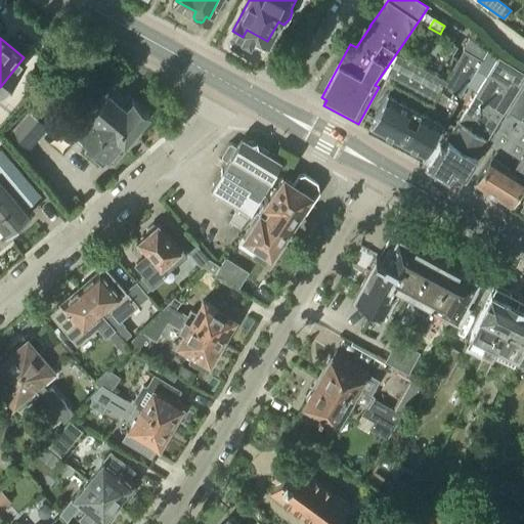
[(497,57),(486,50),(468,39),(462,50),(463,51),(435,97),(428,95),(427,97),(418,95),(389,80),(384,90),(387,92),(370,123),(398,138),(399,139),(396,145),(422,159),(425,151),(426,153),(442,122),(444,123),(475,70),(486,76),(448,139),(446,138),(442,145),(440,144),(427,167),(449,180),(455,171),(466,177),(486,142),(523,79),(523,73),(497,57)]
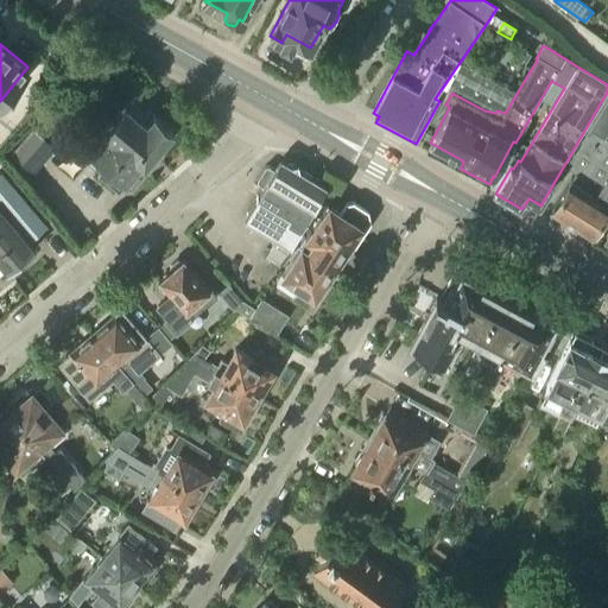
[(552,211),(590,234),(591,235),(607,209),(607,97),(565,166),(576,173),(552,211)]
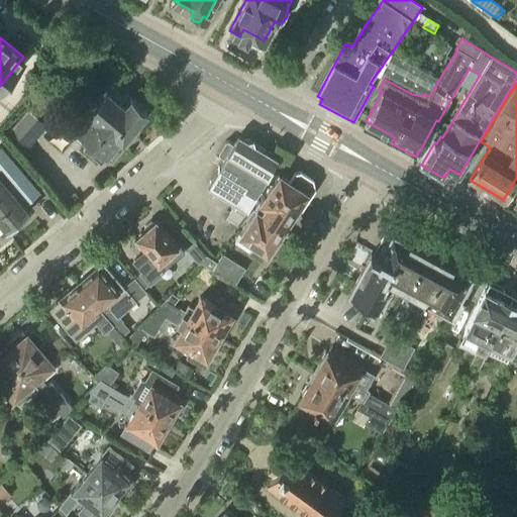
[(130,99),(113,84),(107,91),(107,90),(95,103),(85,95),(65,118),(89,138),(83,146),(101,162),(108,154),(112,159),(120,149),(115,145),(121,138),(122,139),(146,112),(131,99),(130,99)]
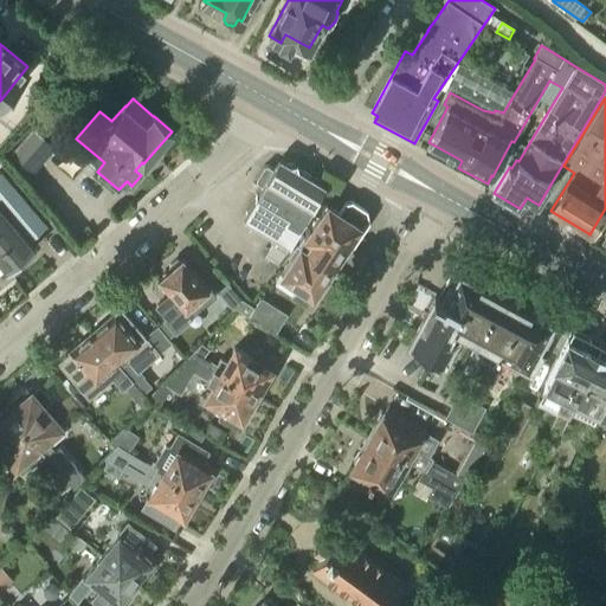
[(45,159),(55,147),(33,126),(23,137),(45,159)]
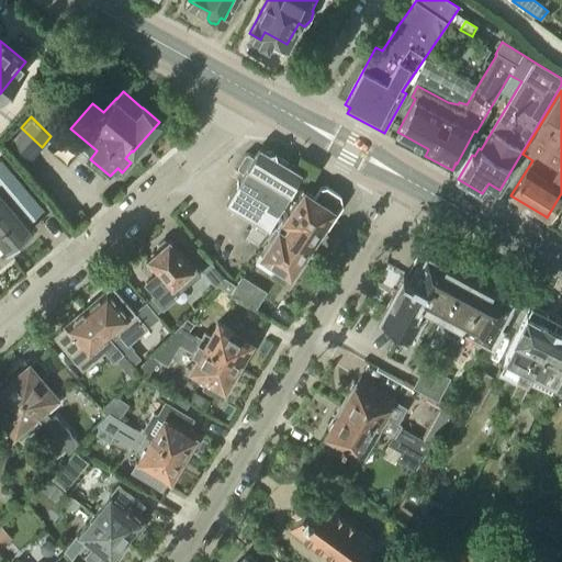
[(302,172),(270,153),(261,155),(258,159),(248,153),(245,154),(237,166),(238,169),(244,172),(226,202),(231,204),(229,206),(237,212),(238,210),(256,220),(244,239),(259,248),(272,232),(268,228),(302,172)]
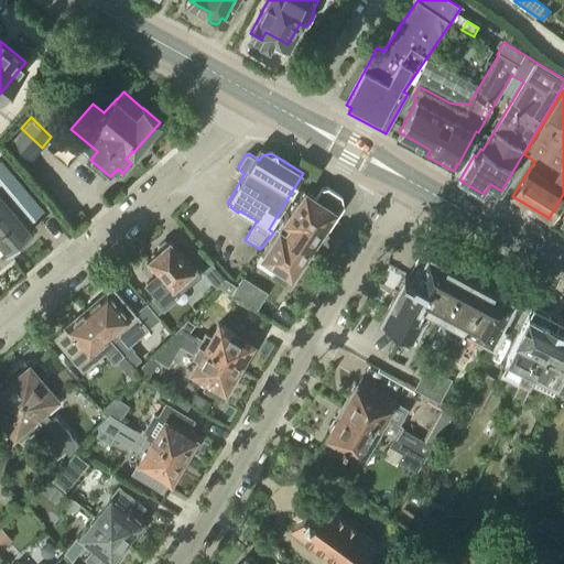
[(32,231),(26,225),(44,209),(0,159),(0,246),(6,253),(32,231)]
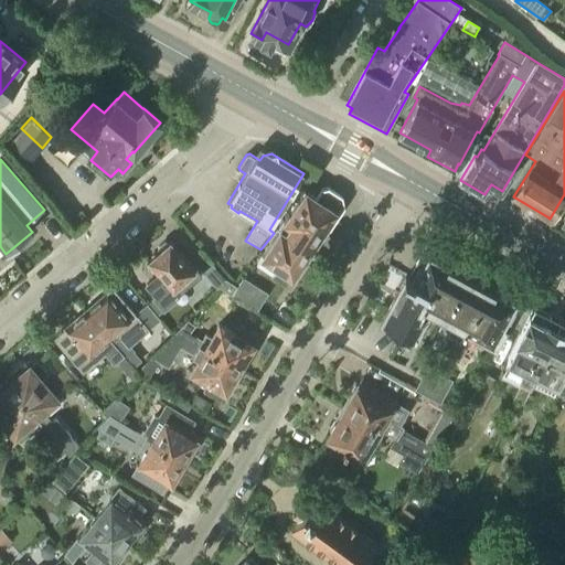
[(340,200),(341,198),(328,189),(322,190),(316,199),(309,194),(301,194),(276,230),(279,232),(308,252),(322,230),(329,228),(343,208),(341,206),(340,200)]
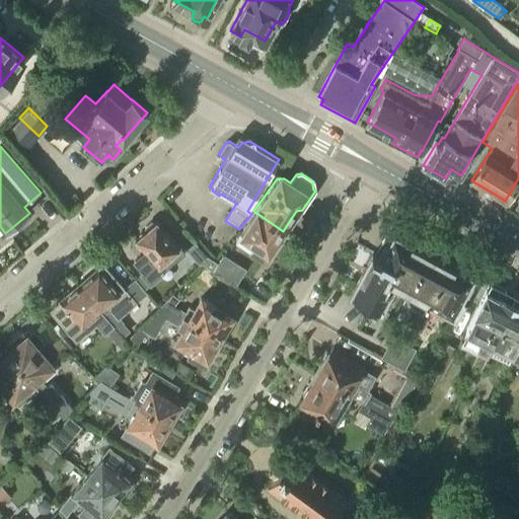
[(268,254),(268,253),(274,252),(279,244),(278,238),(283,231),(256,213),(240,236),(255,246),(250,254),(262,262),(267,253),(268,254)]
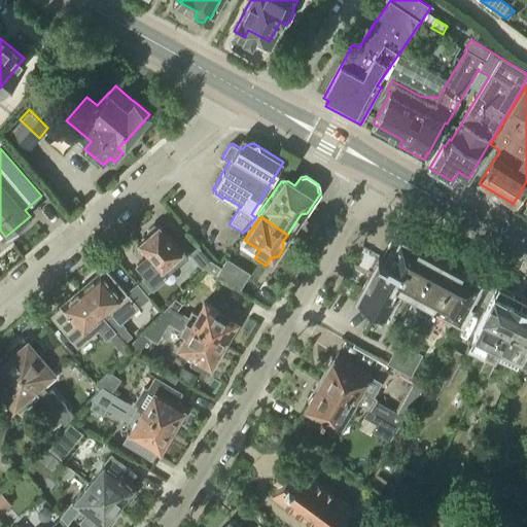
[(175,269),(188,257),(160,224),(138,243),(149,256),(137,267),(145,277),(144,279),(153,289),(165,280),(161,276),(173,266),(175,269)]
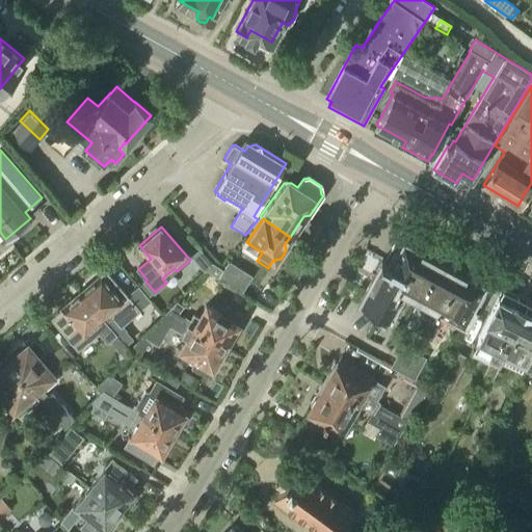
[(379,317),(418,246),(406,240),(408,237),(408,236),(408,235),(408,234),(407,233),(405,232),(404,232),(403,232),(402,233),(401,233),(386,262),(382,260),(382,261),(381,260),(380,262),(381,263),(357,306),(379,317)]
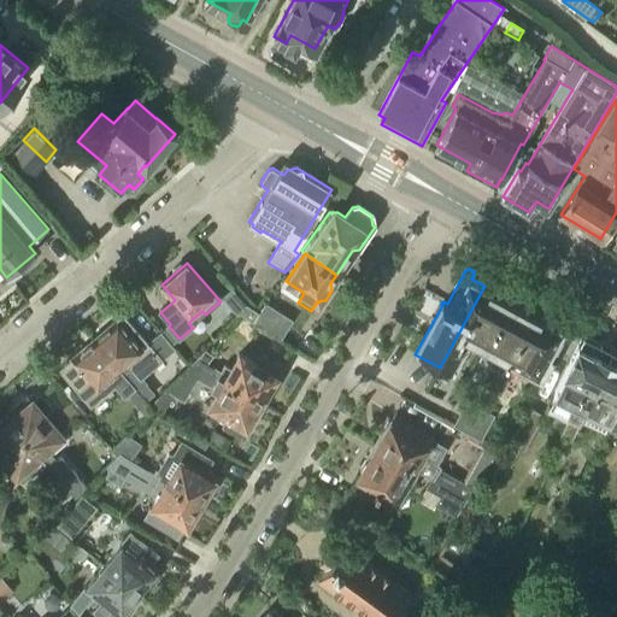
[(483,347),(510,300),(485,286),(440,368),(453,375),(472,340),(483,347)]
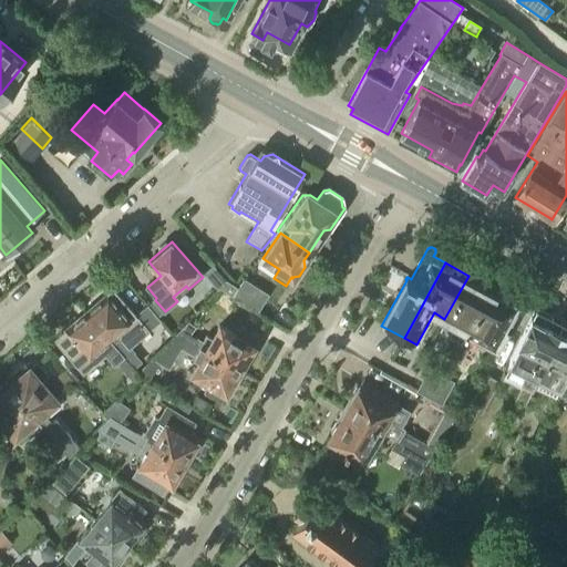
[(232,295),(237,287),(227,281),(213,265),(203,272),(217,289),(219,288),(232,295)]
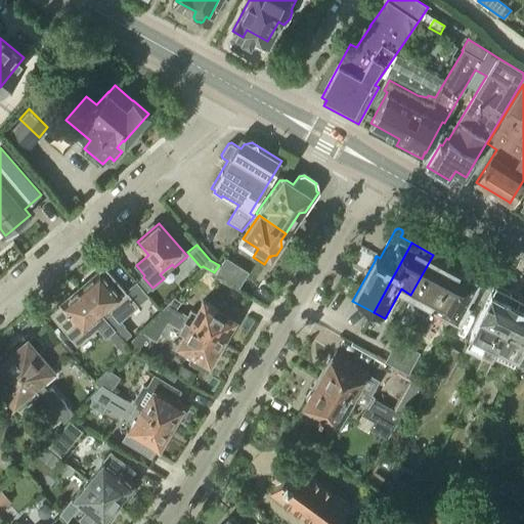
[(418,331),(452,265),(433,255),(410,295),(421,300),(415,310),(417,311),(408,325),(418,331)]
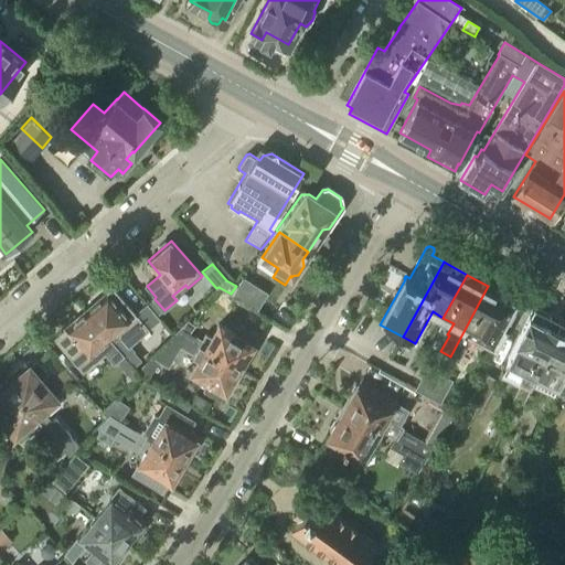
[(252,291),(240,284),(232,295),(244,302),(252,291)]
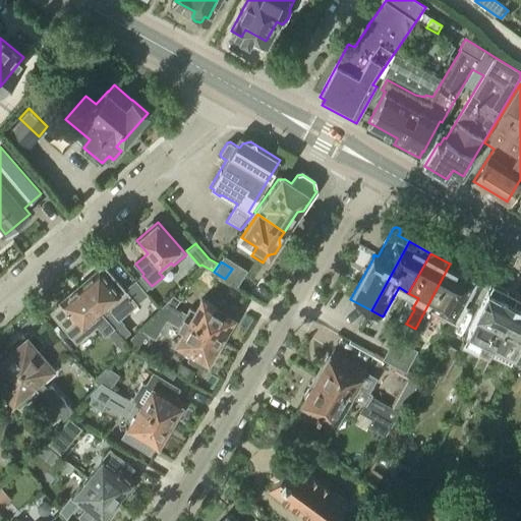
[(474,277),(450,264),(415,329),(422,332),(430,317),(431,319),(438,308),(457,320),(467,301),(466,300),(480,275),(476,273),(474,277)]
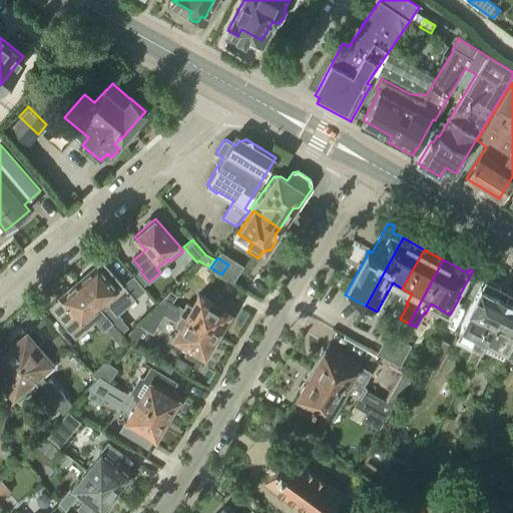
[(77,283),(110,321),(111,322),(121,334),(128,328),(117,315),(146,290),(133,276),(122,286),(102,262),(77,283)]
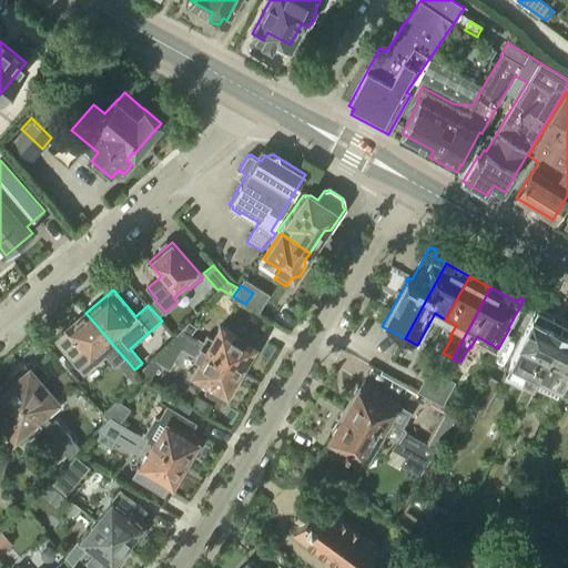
[(122,355),(85,313),(66,330),(67,332),(57,341),(84,373),(104,355),(113,365),(123,356),(122,355)]
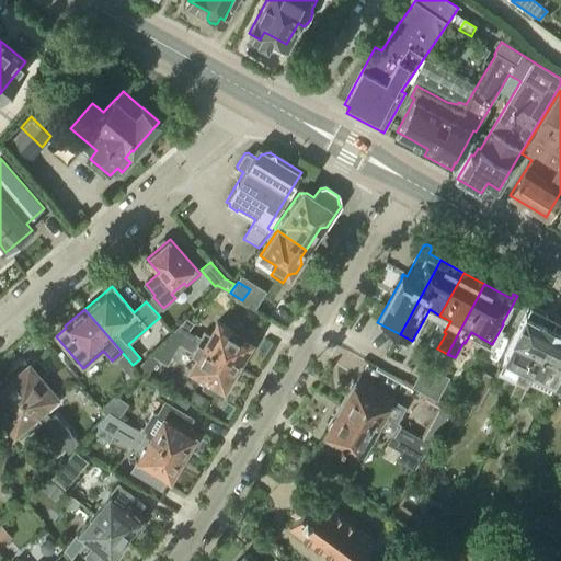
[(513,339),(514,340),(504,358),(521,367),(515,379),(517,381),(511,395),(519,400),(528,382),(539,362),(536,361),(553,328),(542,322),(541,322),(526,315),(513,339)]
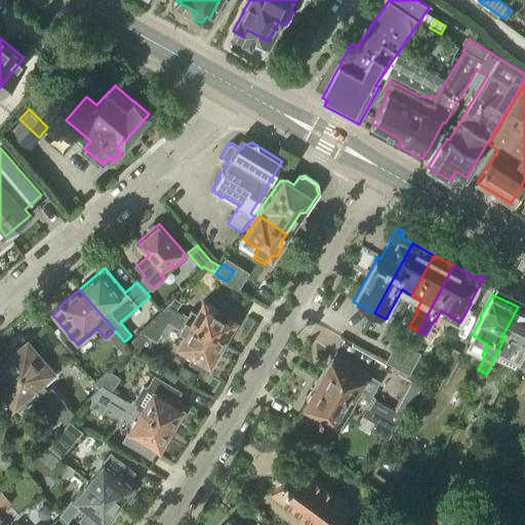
[(174,314),(180,303),(173,298),(164,309),(174,314)]
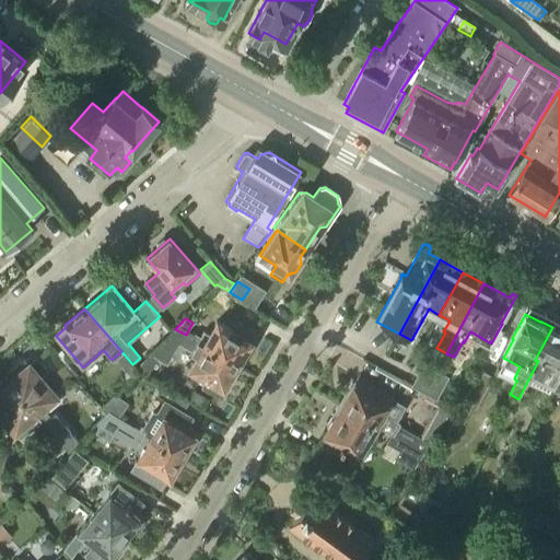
[(235,331),(218,322),(209,335),(203,331),(198,341),(237,364),(252,341),(249,340),(255,333),(240,324),(235,331)]
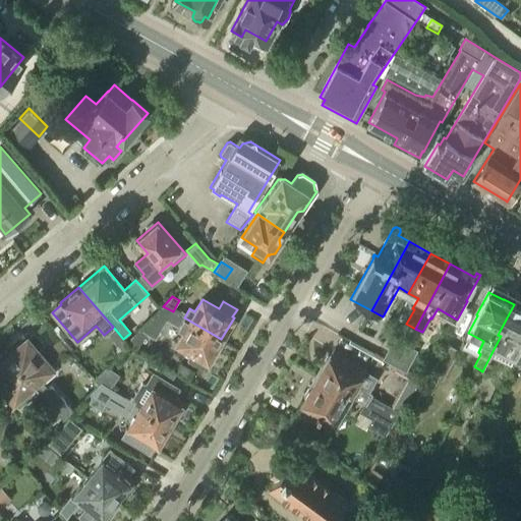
[(501,336),(490,355),(511,365),(516,356),(520,345),(520,307),(514,304),(498,335),(501,336)]
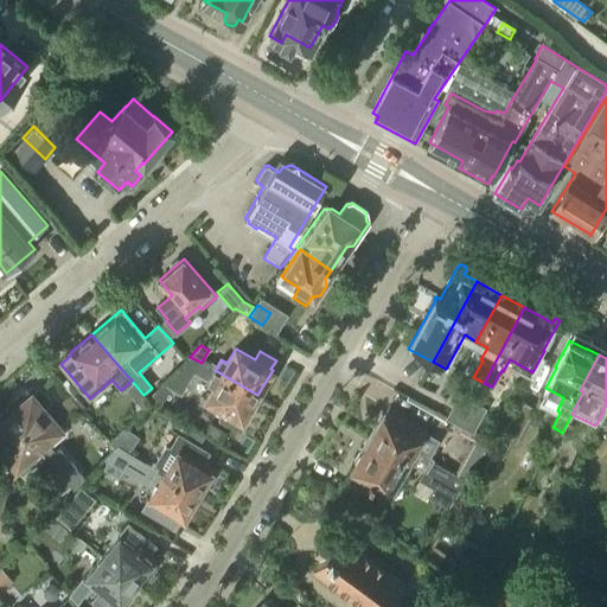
[(257,395),(215,370),(202,363),(190,357),(164,385),(181,396),(195,374),(215,385),(205,400),(224,410),(218,420),(236,429),(241,421),(243,421),(257,395)]
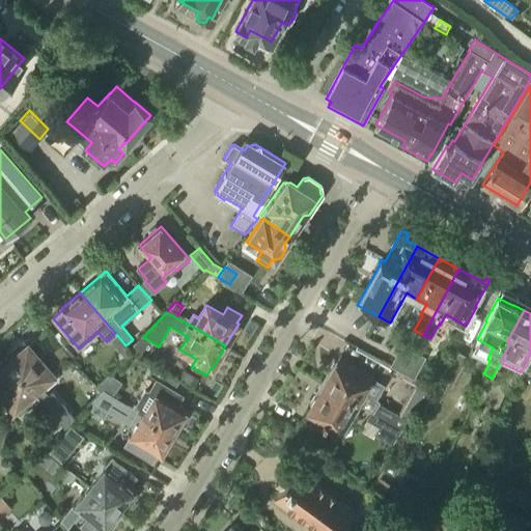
[(59,332),(54,336),(61,345),(66,340),(59,332)]
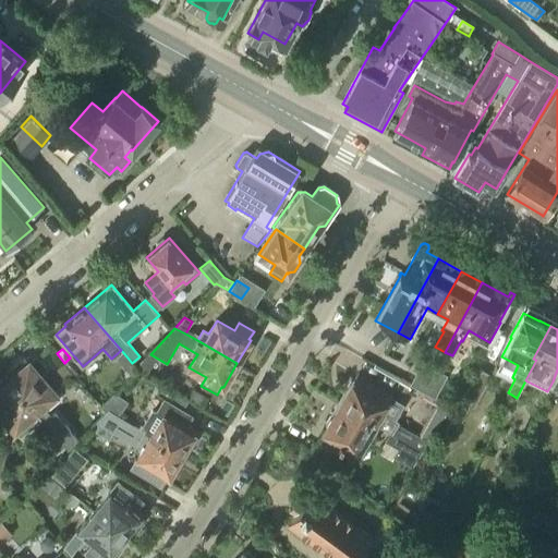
[(10,383),(40,417),(48,427),(50,428),(58,423),(44,405),(57,395),(41,377),(49,371),(39,359),(32,365),(32,364),(29,365),(26,361),(14,371),(17,375),(10,383)]
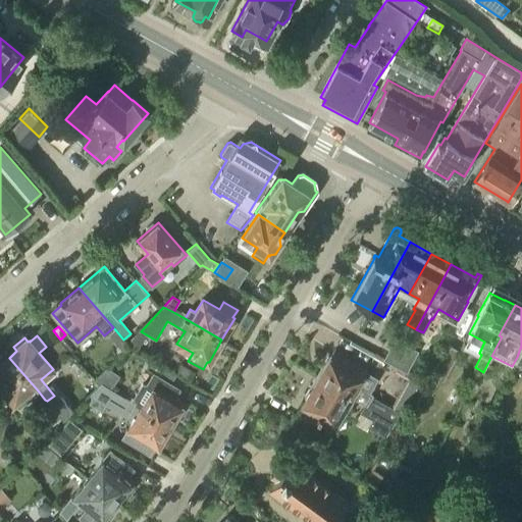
[(396,366),(407,346),(395,338),(383,360),(396,366)]
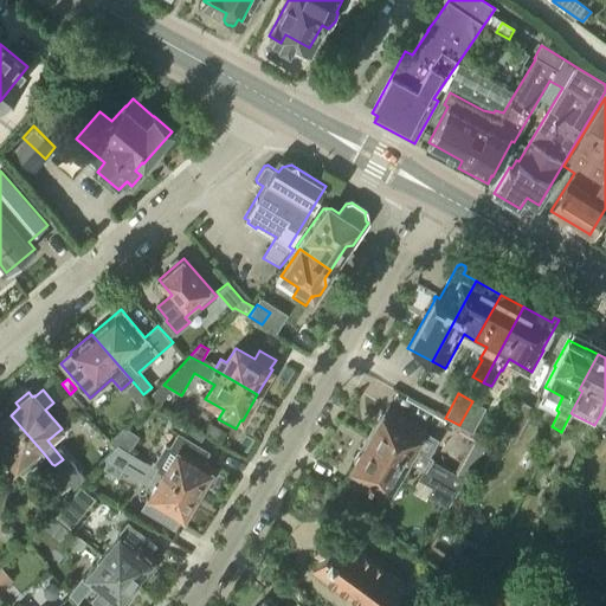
[(513,445),(533,407),(521,400),(500,438),(513,445)]
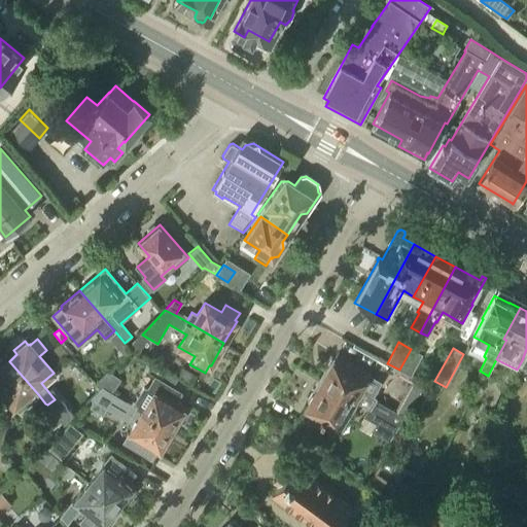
[(411,375),(422,354),(411,349),(399,370),(401,371),(411,375)]
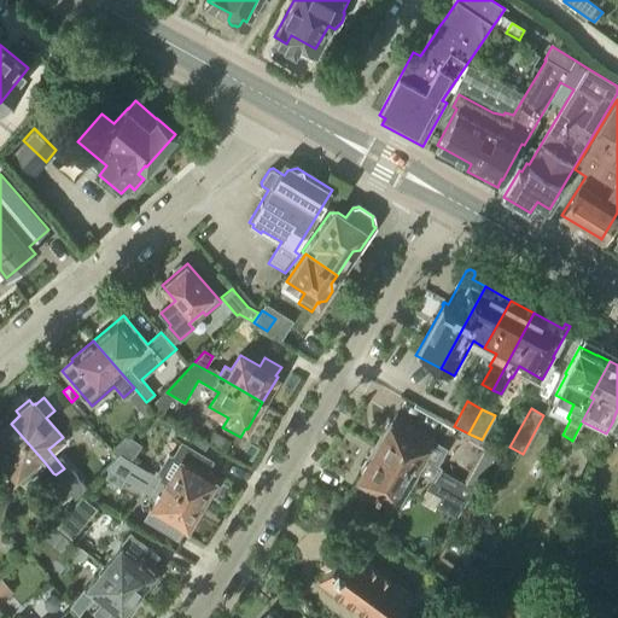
[(466,484),(441,471),(441,468),(435,465),(444,448),(432,441),(432,439),(395,418),(378,448),(420,473),(420,472),(432,478),(432,479),(467,501),(500,449),(482,439),(471,435),(467,442),(483,450),(466,484)]
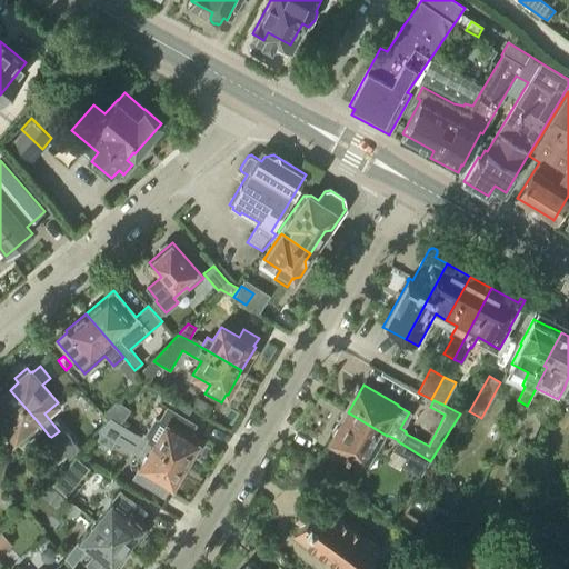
[(35,432),(41,426),(10,390),(3,396),(0,391),(0,420),(20,445),(35,432)]
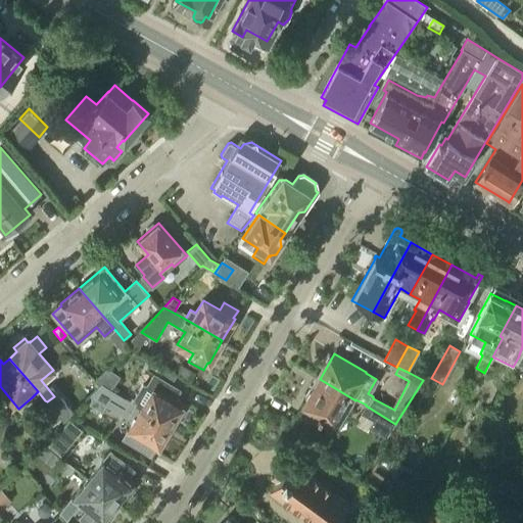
[(137,408),(140,410),(141,408),(171,426),(184,403),(176,398),(181,389),(153,373),(147,385),(142,385),(133,399),(136,403),(134,406),(137,408)]
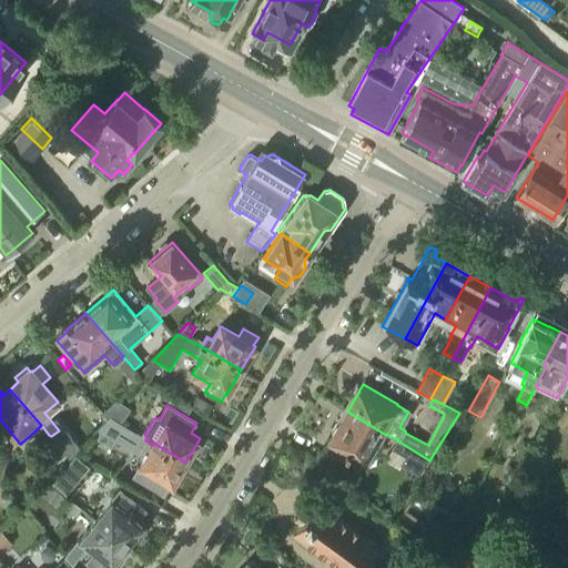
[(375,453),(386,435),(347,412),(331,440),(346,449),(344,453),(347,454),(345,458),(361,467),(371,449),(375,453)]
